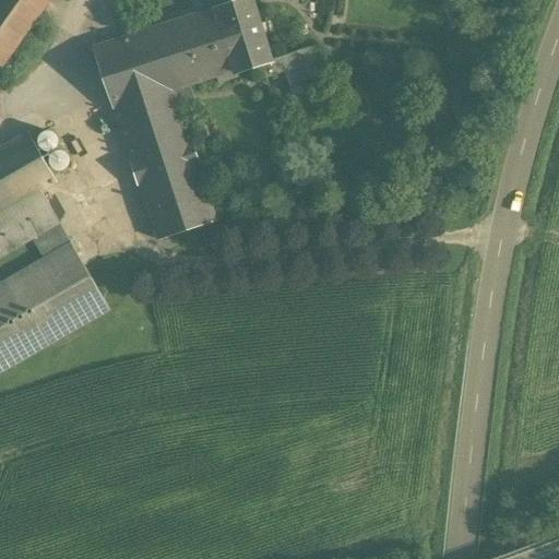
[(0,0),(0,67),(48,0),(0,0)]
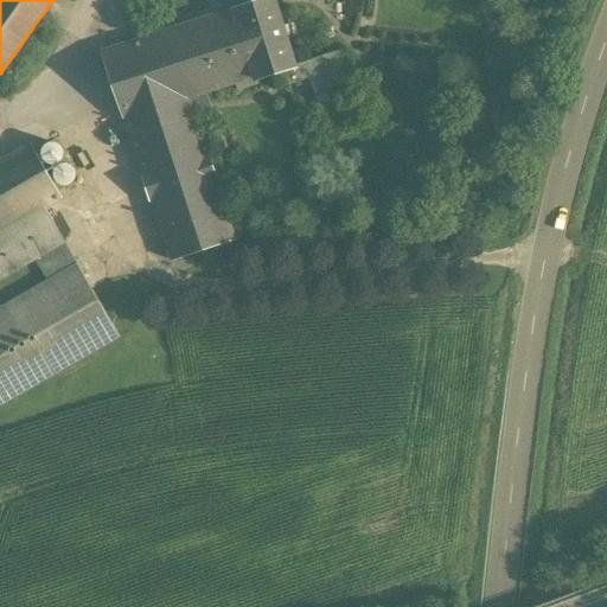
[(273,0),(264,0),(102,52),(123,117),(187,97),(235,82),(236,89),(256,82),(256,80),(283,71),(294,66),(294,65),(273,0)]
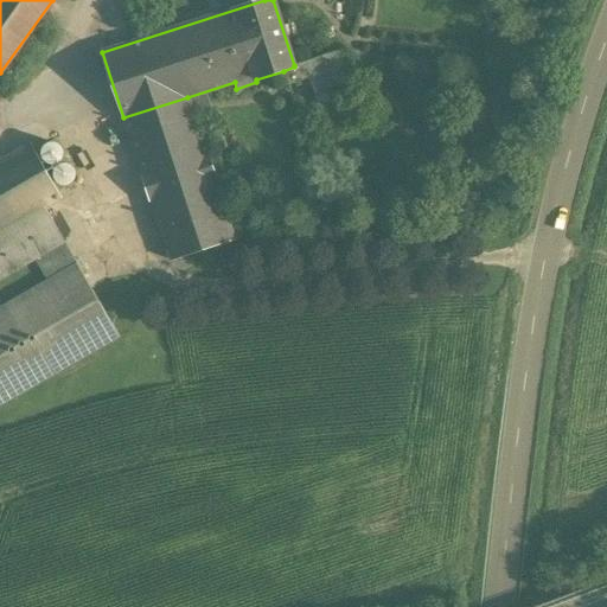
[(337,52),(294,65),(294,66),(283,71),(287,84),(310,77),(324,121),(356,112),(337,52)]
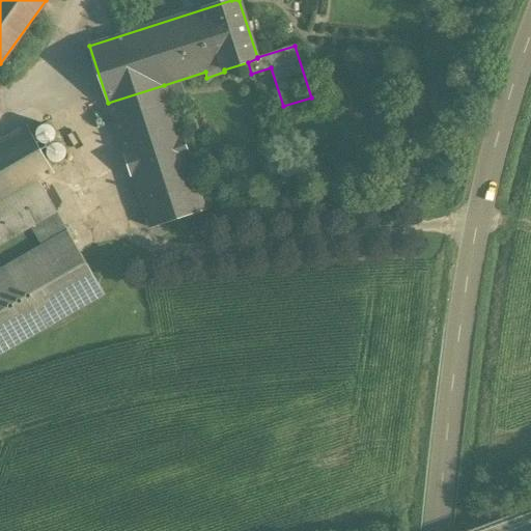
[(164,85),(108,103),(124,152),(122,154),(131,176),(132,176),(149,228),(204,210),(187,158),(189,158),(182,134),(179,135),(164,85)]
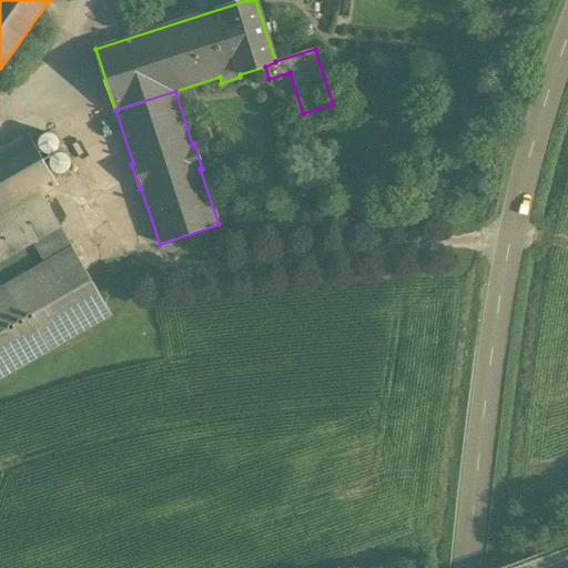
[(52,134),(48,134),(44,134),(42,135),(41,138),(40,139),(39,141),(39,142),(38,144),(39,149),(41,151),(44,153),(48,154),(51,153),(53,153),(56,151),(57,149),(58,146),(59,144),(58,141),(57,139),(54,137),(52,134)]
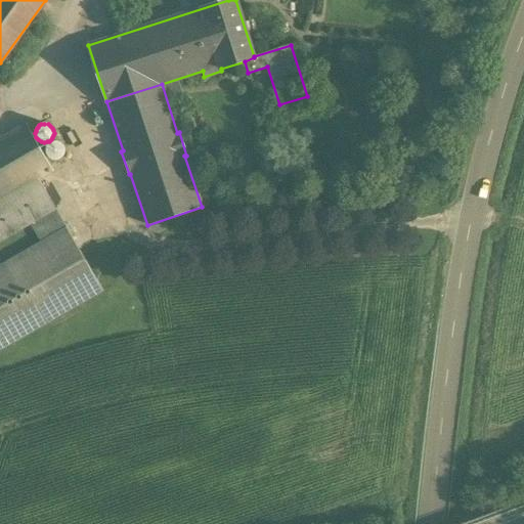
[(26,125),(0,139),(0,201),(38,179),(52,171),(26,125)]
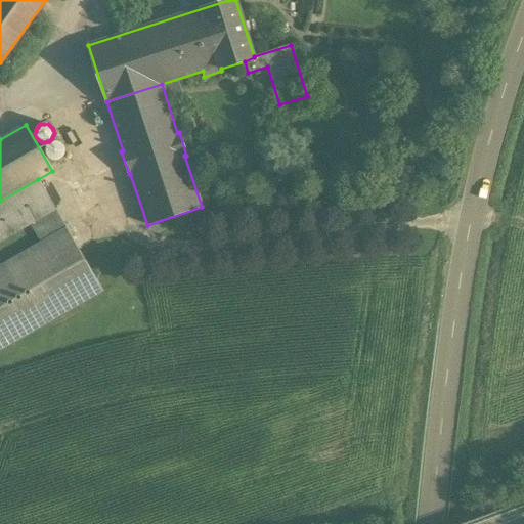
[(58,142),(56,142),(54,141),(51,142),(49,143),(48,144),(47,146),(46,147),(46,149),(45,151),(46,154),(47,156),(49,159),(51,160),(55,161),(59,159),(61,158),(63,156),(63,153),(64,150),(63,148),(62,145),(60,144),(58,142)]
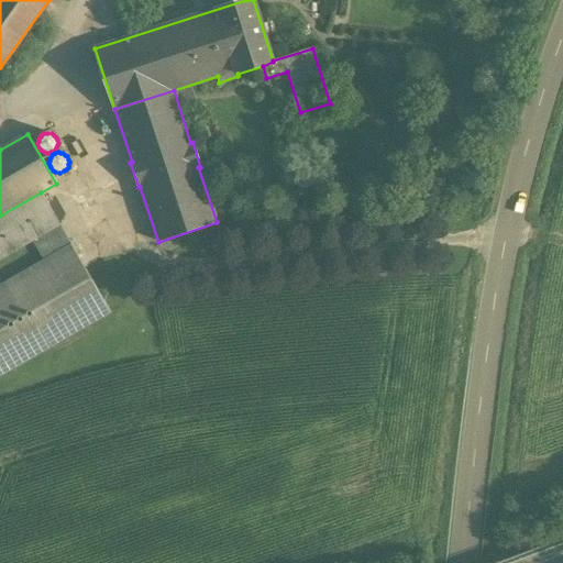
[(41,192),(0,216),(0,257),(33,240),(58,224),(59,224),(41,192)]
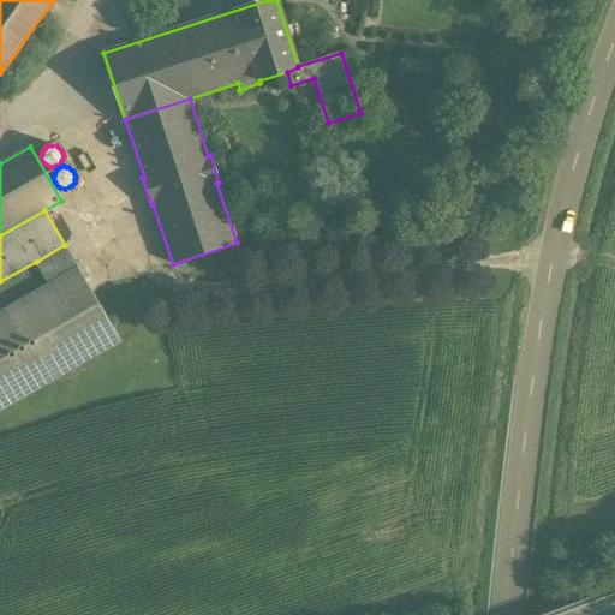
[(78,270),(64,245),(36,262),(51,286),(78,270)]
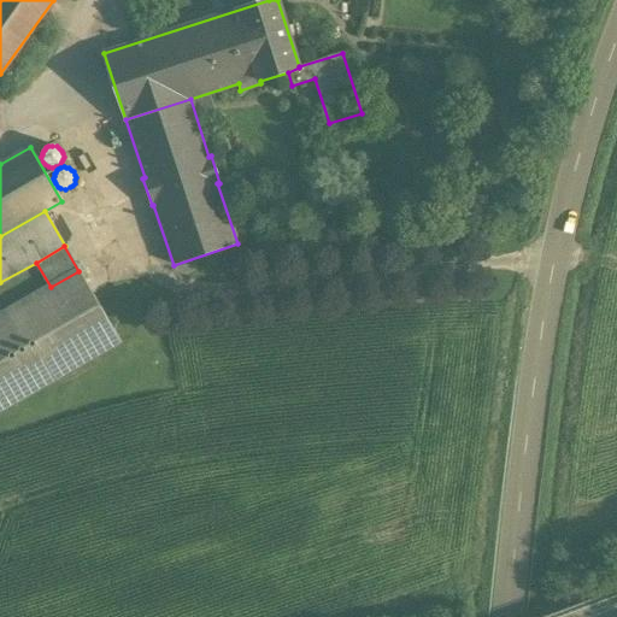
[(51,287),(0,316),(0,407),(118,340),(78,271),(51,287)]
